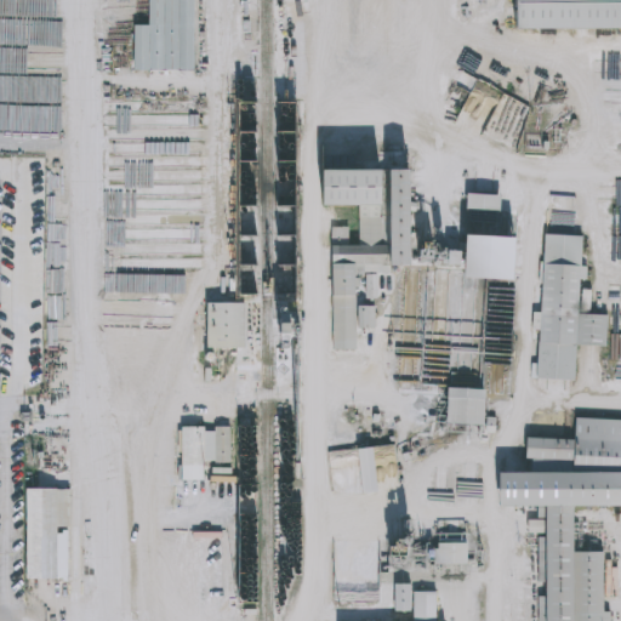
[(195,0),(195,73),(134,73),(134,27),(149,27),(149,0),(195,0)]
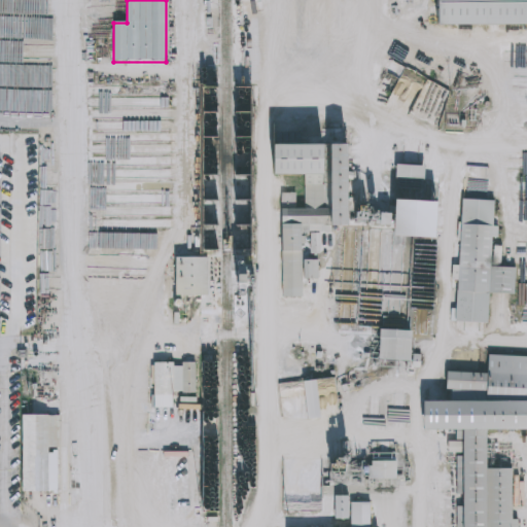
[(526,25),(436,25),(436,0),(526,0),(526,25)]
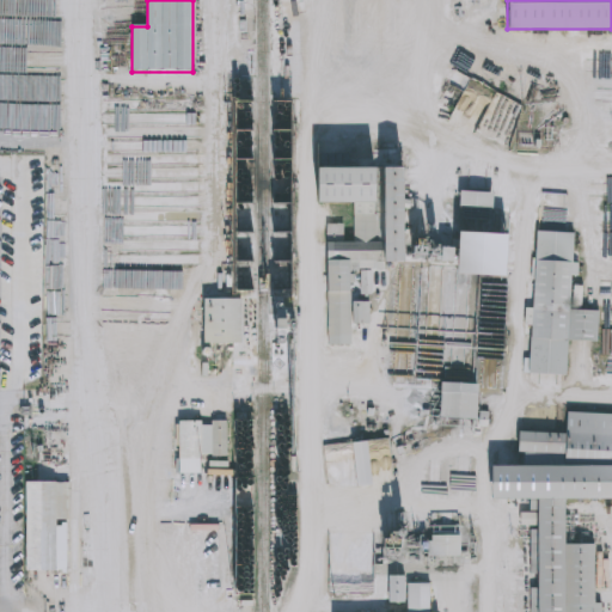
[(386,169),(384,273),(373,271),(372,326),(353,326),(352,347),(328,347),(330,227),(342,227),(342,243),(355,243),(355,204),(317,203),(318,167),(386,169)]
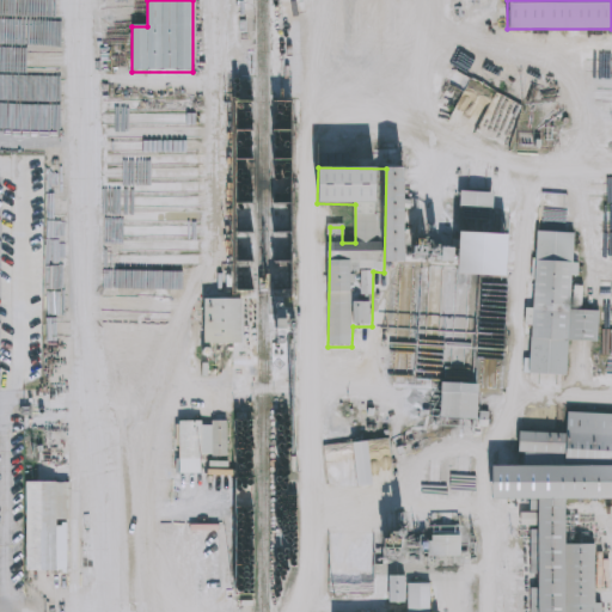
[(494,193),(494,209),(461,209),(461,193),(494,193)]
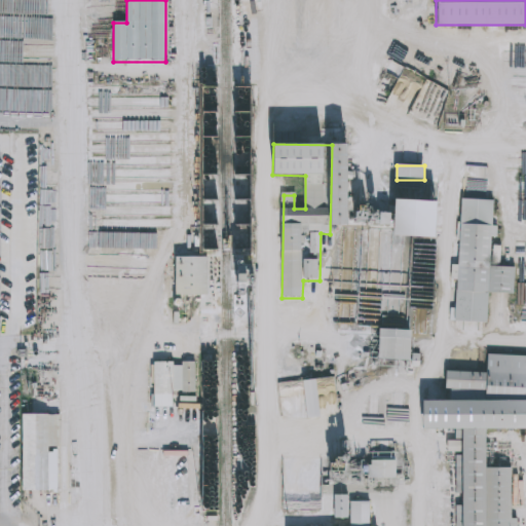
[(494,201),(492,268),(515,269),(514,294),(489,294),(488,324),(456,323),(461,200),(494,201)]
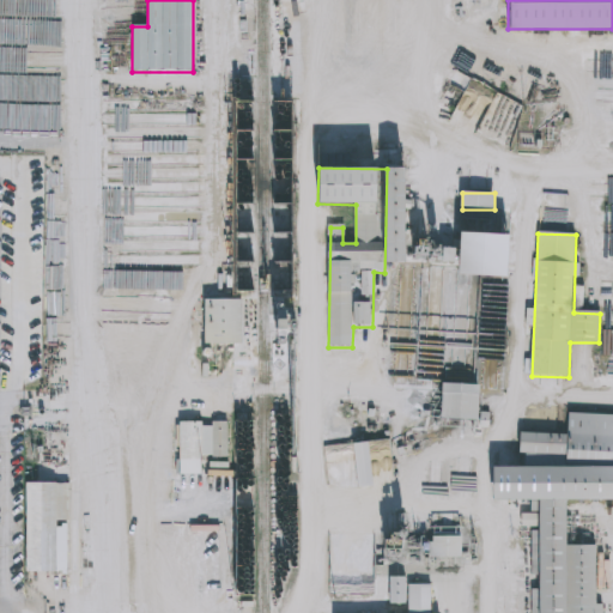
[(492,269),(465,269),(465,242),(492,242),(492,269)]
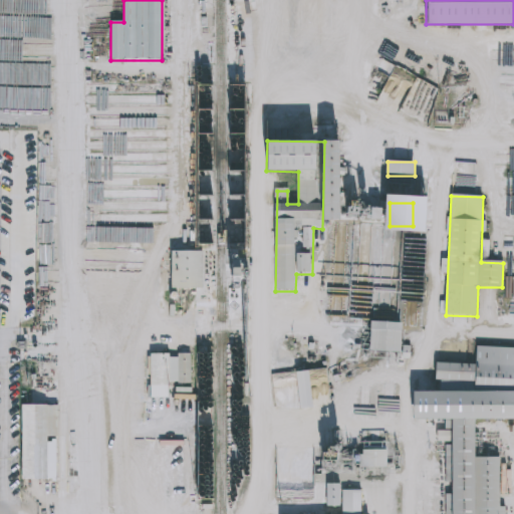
[(204,252),(204,289),(173,289),(173,252),(204,252)]
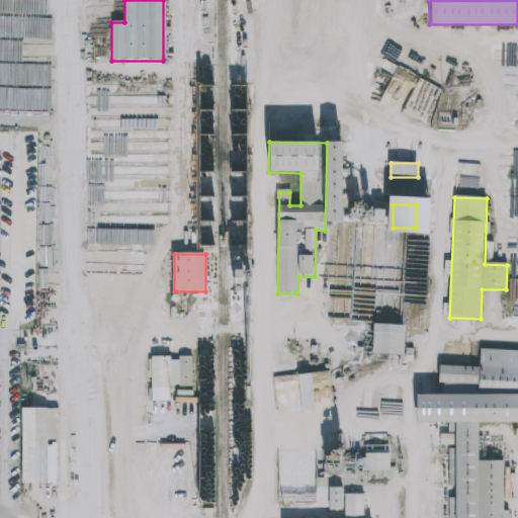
[(407,326),(407,355),(375,355),(375,326),(407,326)]
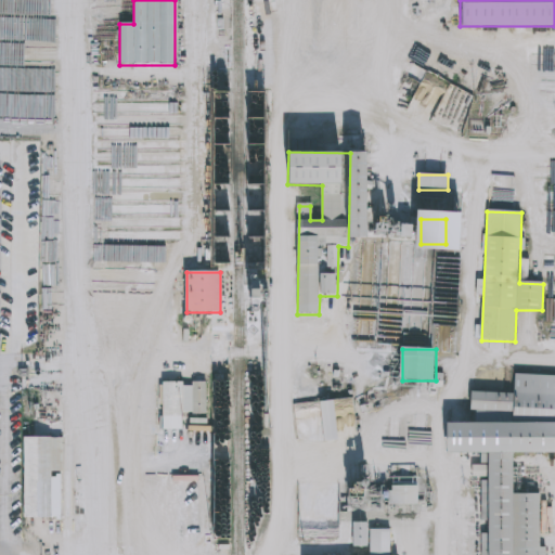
[(554,453),(517,453),(517,494),(542,495),(541,546),(543,551),(543,554),(482,554),(482,534),(490,532),(482,511),(482,483),(474,478),(474,468),(482,465),(482,454),(450,453),(450,423),(473,424),(473,394),(515,394),(515,376),(554,376),(554,453)]
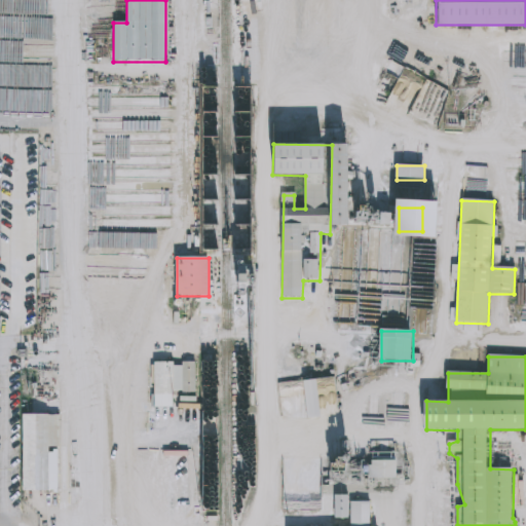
[(177,363),(177,423),(153,423),(153,363),(177,363)]
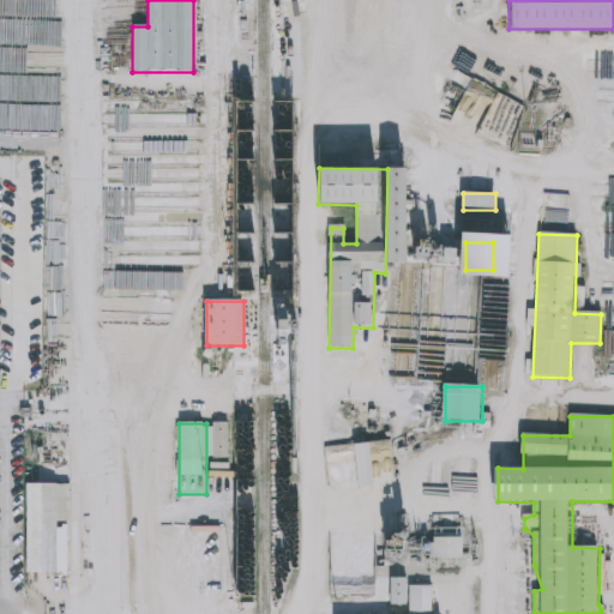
[(229,423),(229,458),(214,458),(214,423),(229,423)]
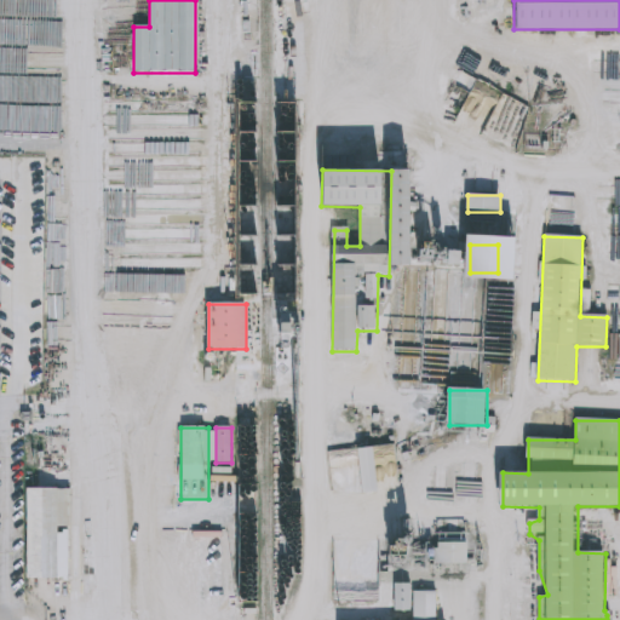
[(69,489),(69,580),(27,580),(28,489),(69,489)]
